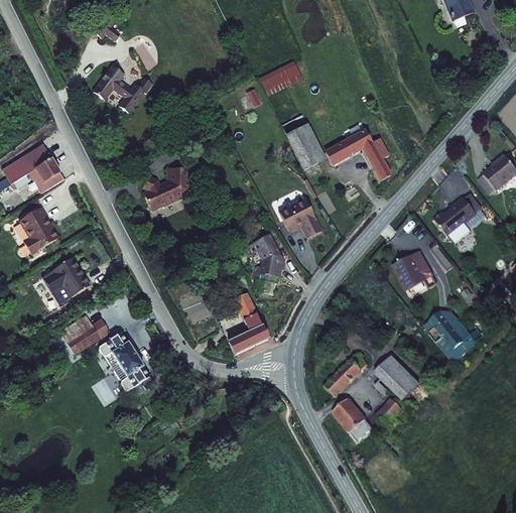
[(442,0),(452,20),(454,20),(464,16),(475,11),(470,0),(442,0)]
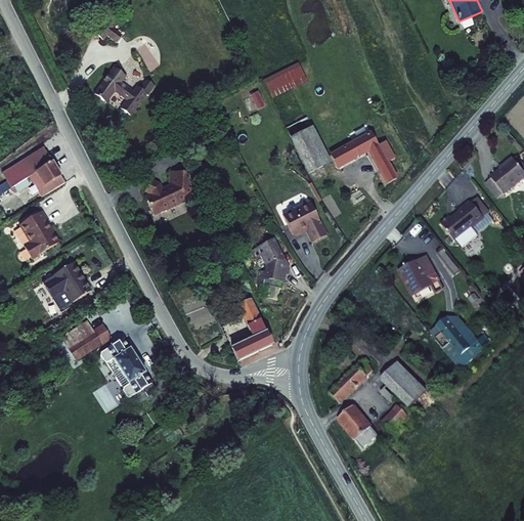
[(116,15),(111,23),(114,25),(115,26),(119,18),(116,15)]
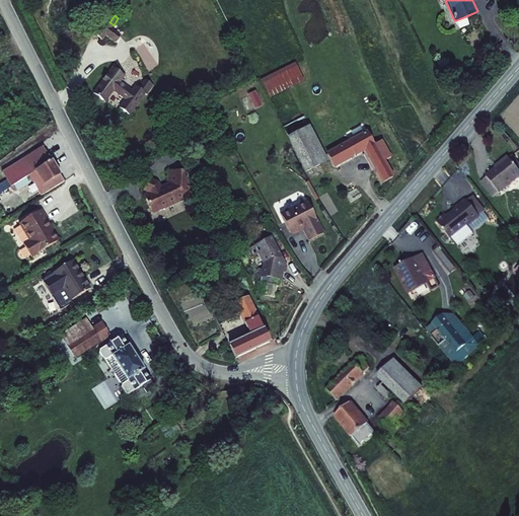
[(466,16),(456,20),(458,24),(467,20),(466,16)]
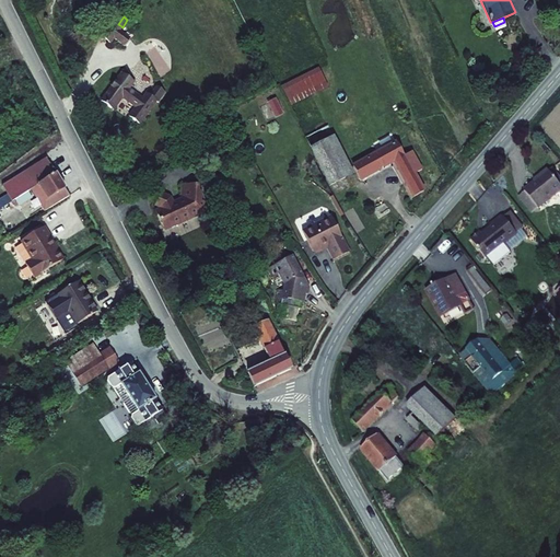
[(118,24),(116,24),(105,38),(111,41),(114,36),(124,44),(130,35),(120,27),(121,26),(118,24)]
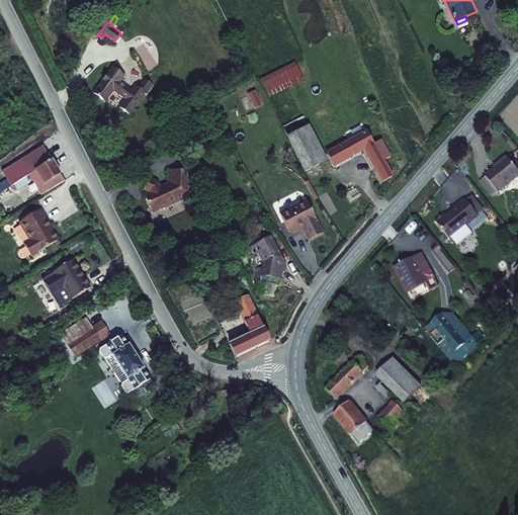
[(294,60),(260,77),(268,95),(304,78),(294,60)]
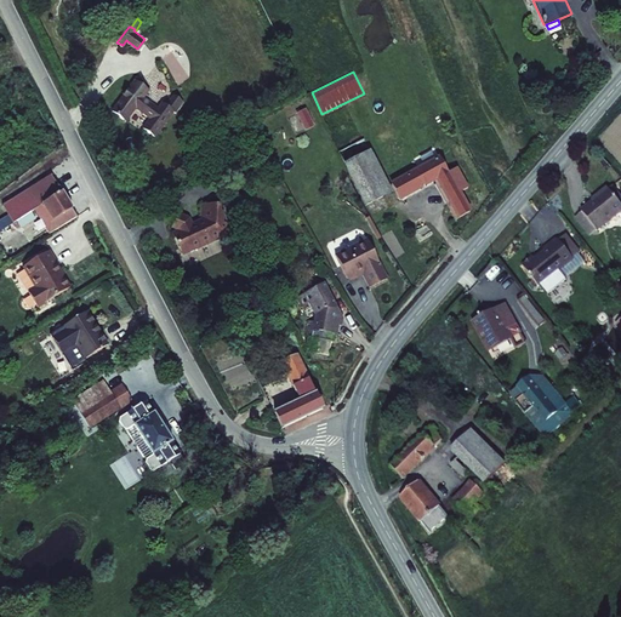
[(155,136),(175,109),(161,100),(158,104),(144,95),(149,89),(135,78),(110,109),(126,120),(136,107),(149,116),(142,126),(155,136)]
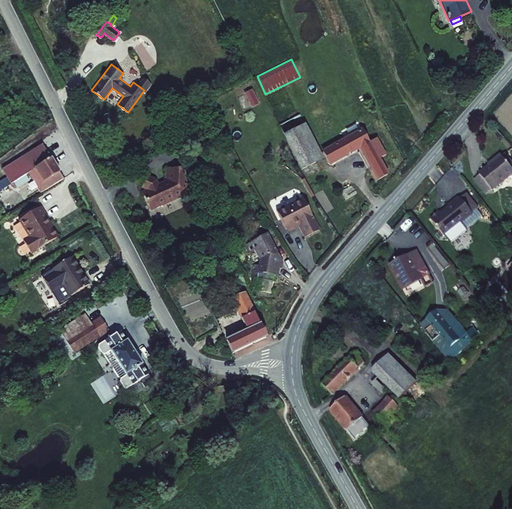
[(244,91),(252,106),(259,102),(252,87),(244,91)]
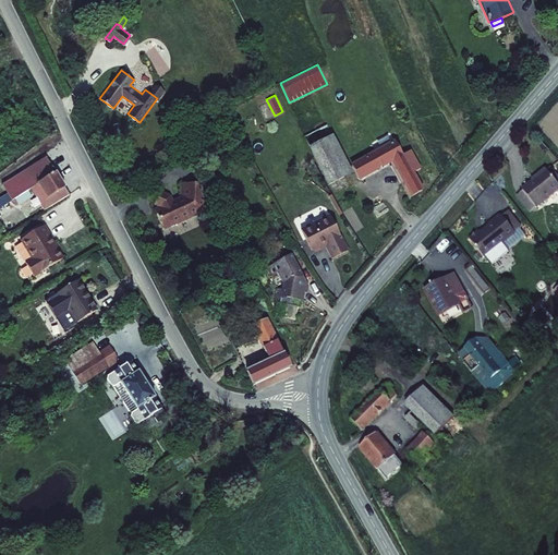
[(328,184),(353,172),(334,133),(310,146),(328,184)]
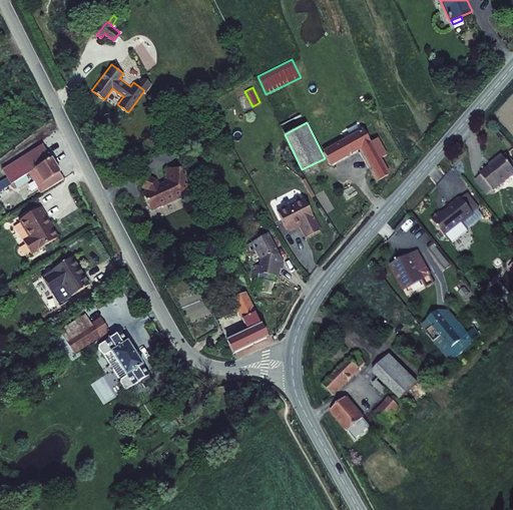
[(378,179),(390,172),(381,156),(388,152),(378,136),(371,140),(363,126),(323,148),(331,164),(361,147),(378,179)]
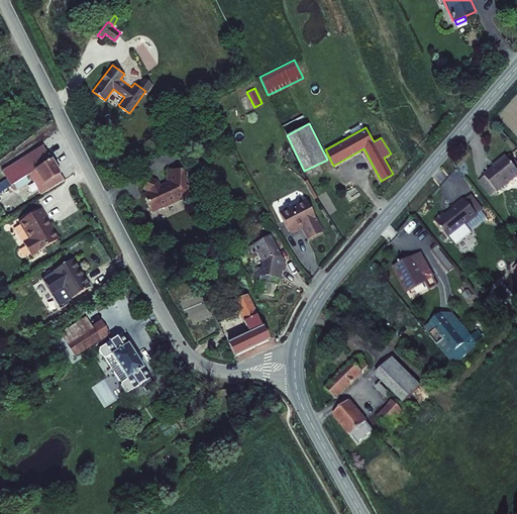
[(25,173),(46,160),(37,145),(0,170),(0,176),(6,186),(19,178),(25,173)]
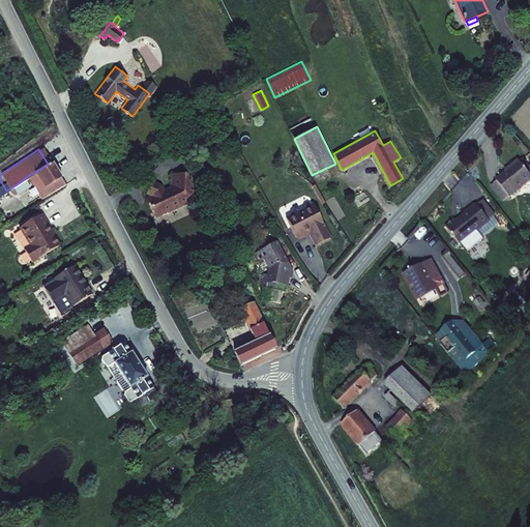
[(529,165),(523,156),(520,159),(529,172),(529,165)]
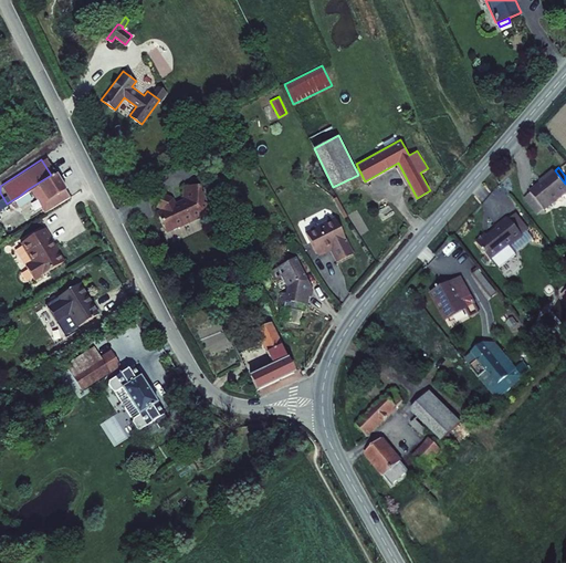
[(543,208),(545,209),(565,191),(565,184),(553,168),(538,179),(540,181),(528,189),(531,191),(543,208)]
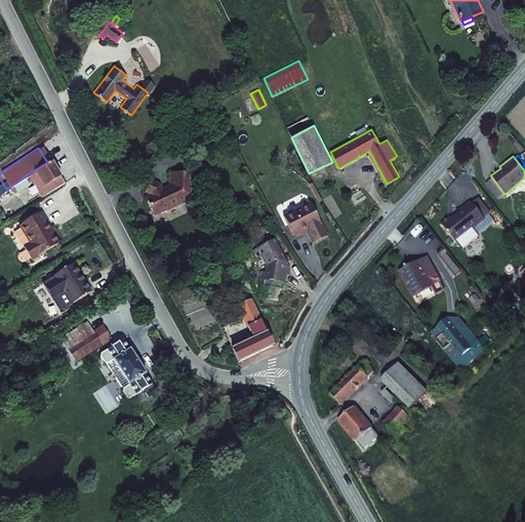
[(61,182),(47,162),(26,175),(30,183),(34,178),(43,193),(61,182)]
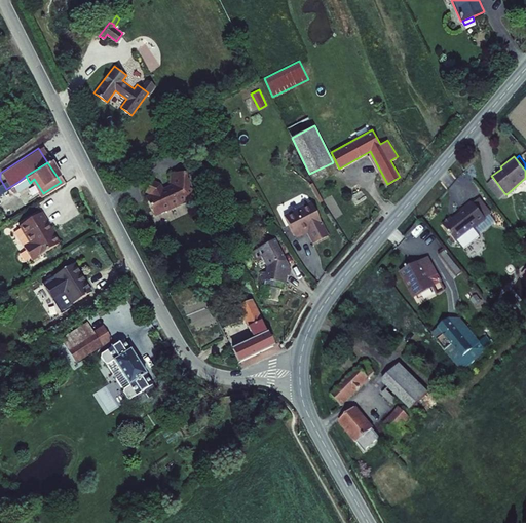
[(172,199),(185,193),(185,187),(181,187),(181,178),(179,177),(179,172),(163,171),(162,182),(164,184),(155,189),(153,185),(152,184),(150,183),(143,180),(138,191),(144,193),(145,195),(143,196),(141,201),(147,213),(159,207),(162,208),(171,202),(172,199)]
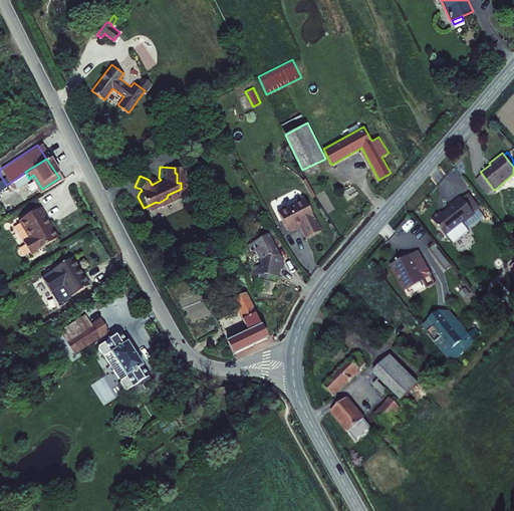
[(482,174),(476,179),(487,194),(493,189),(482,174)]
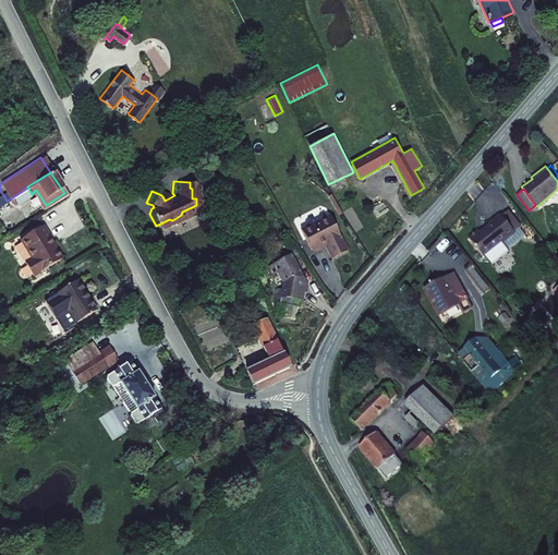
[(342,212),(331,193),(328,194),(339,214),(342,212)]
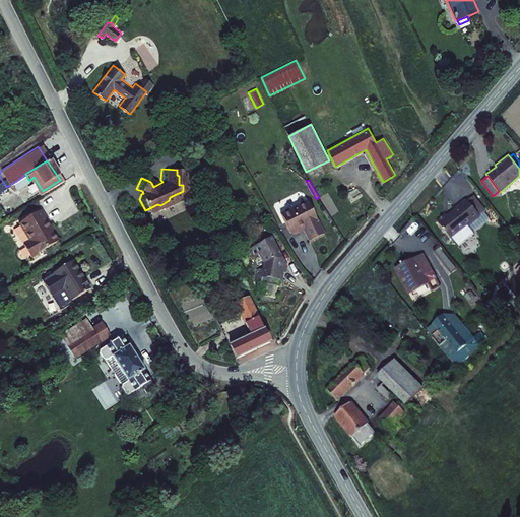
[(349,200),(362,196),(356,180),(344,184),(349,200)]
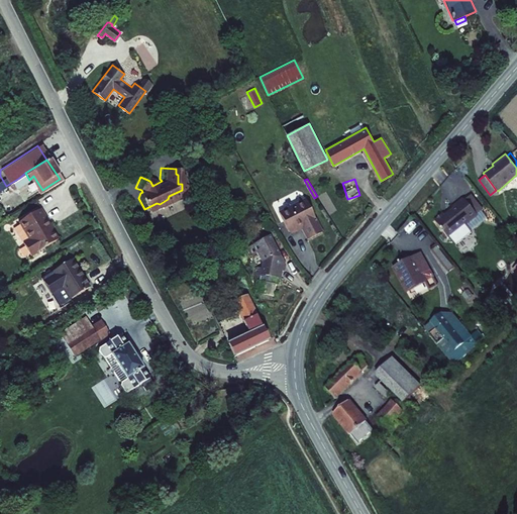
[(472,193),(464,198),(477,213),(481,210),(484,208),(472,193)]
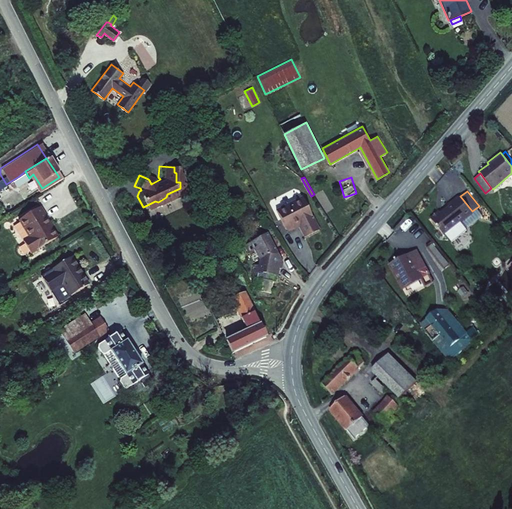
[(321,228),(302,194),(276,208),(287,230),(293,226),(295,228),(299,226),(304,236),(321,228)]
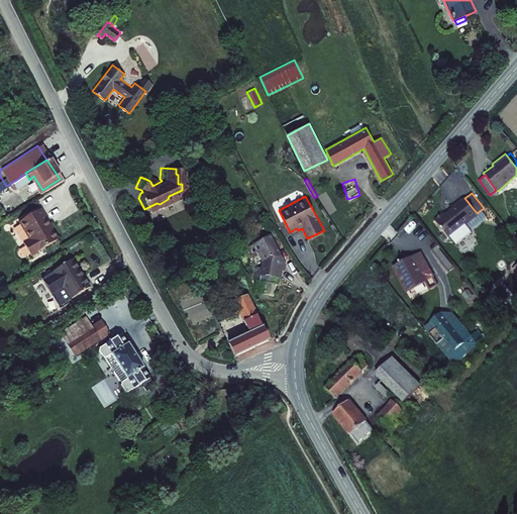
[(443,211),(434,219),(455,244),(472,231),(472,230),(467,224),(478,215),(477,213),(464,198),(463,197),(460,197),(452,203),(452,207),(444,213),(443,211)]
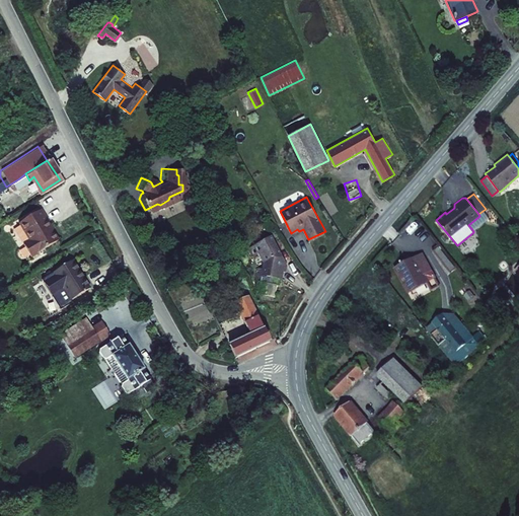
[(60,239),(43,208),(20,222),(28,238),(23,242),(33,256),(60,239)]
